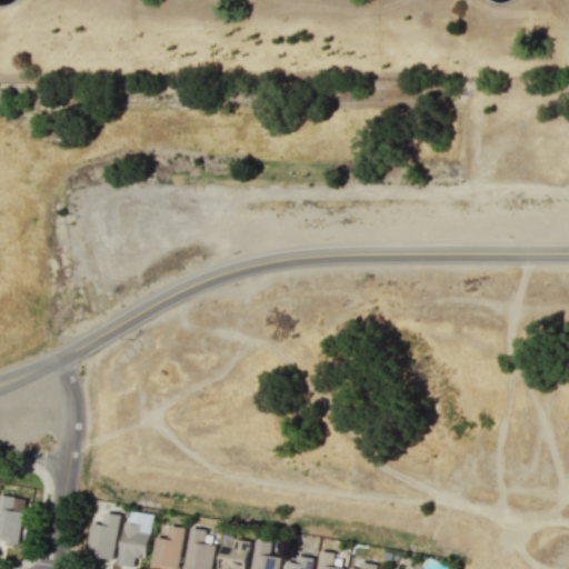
[(0,492),(0,537),(7,538),(7,542),(16,543),(17,542),(20,542),(26,510),(25,510),(27,497),(16,496),(16,495),(0,492)]
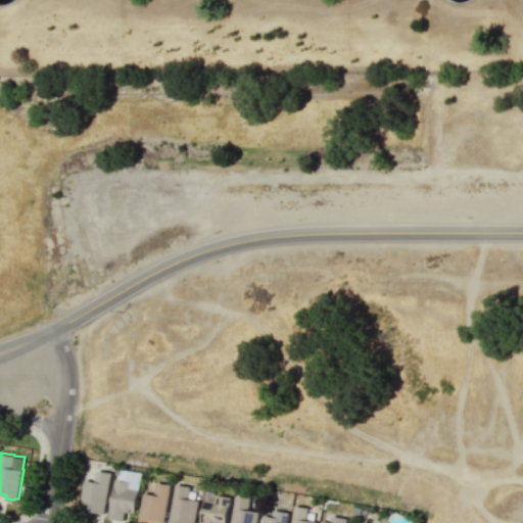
[(93,479),(94,476),(95,476),(96,469),(110,471),(103,512),(90,510),(90,515),(78,513),(82,486),(82,482),(83,482),(84,478),(93,479)]
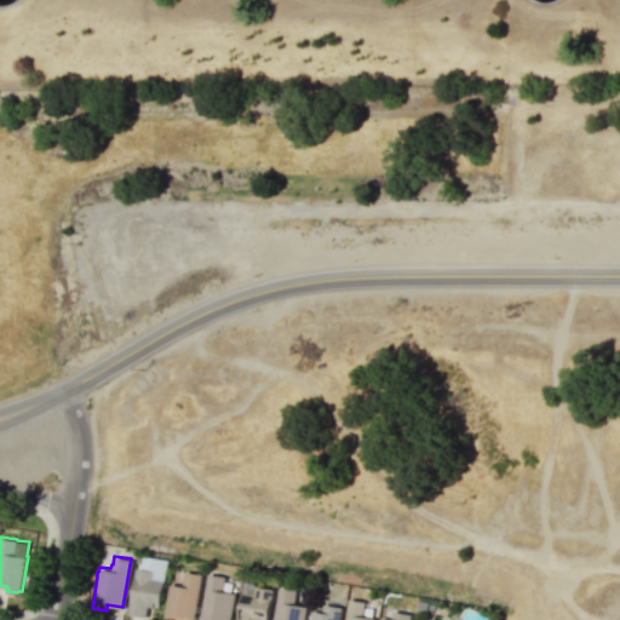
[(135,567),(127,613),(145,615),(148,604),(159,606),(164,579),(151,578),(153,569),(135,567)]
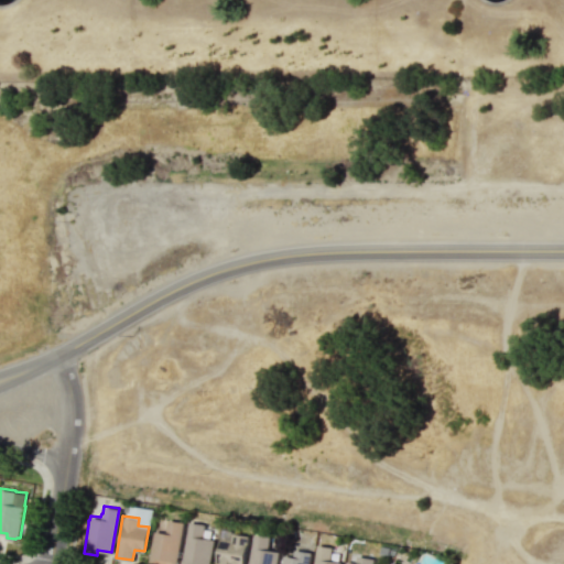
[(164,531),(153,530),(148,562),(152,562),(151,563),(161,563),(175,563),(183,521),(167,518),(164,531)]
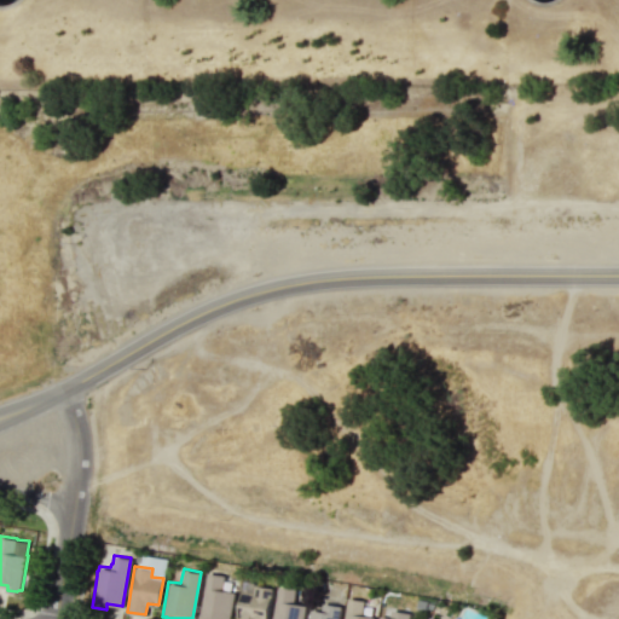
[(221,588),(224,574),(207,571),(198,618),(229,618),(233,590),(221,588)]
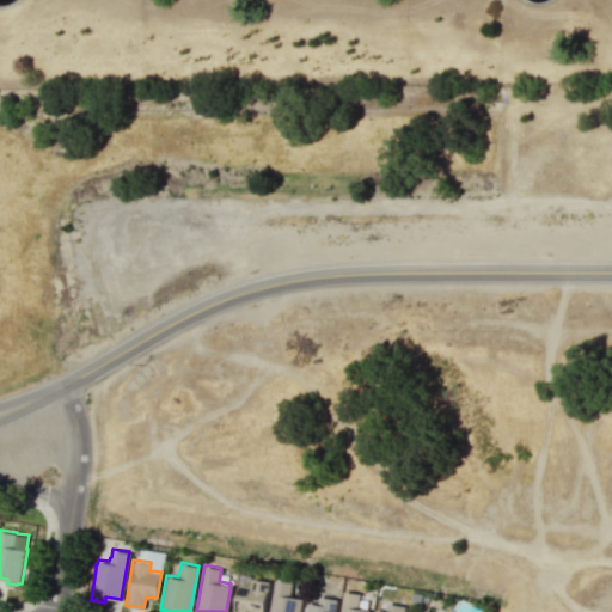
[(237,582),(233,610),(238,610),(237,611),(244,611),(261,611),(267,580),(250,577),(249,583),(237,582)]
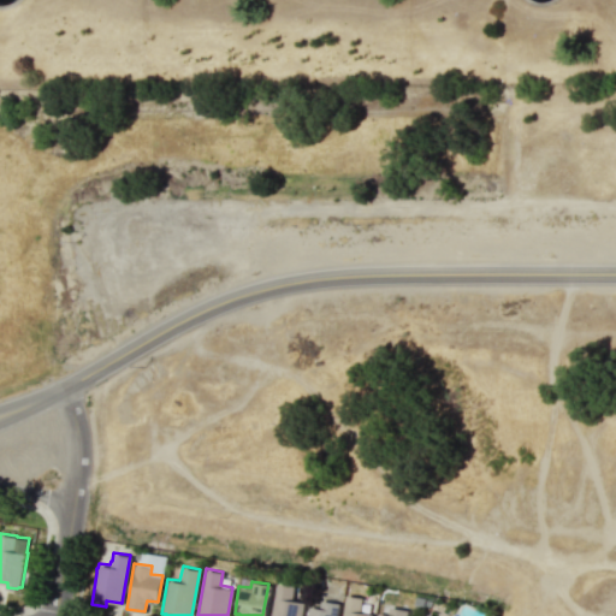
[(290,598),(291,585),(274,581),(268,615),(298,615),(302,600),(290,598)]
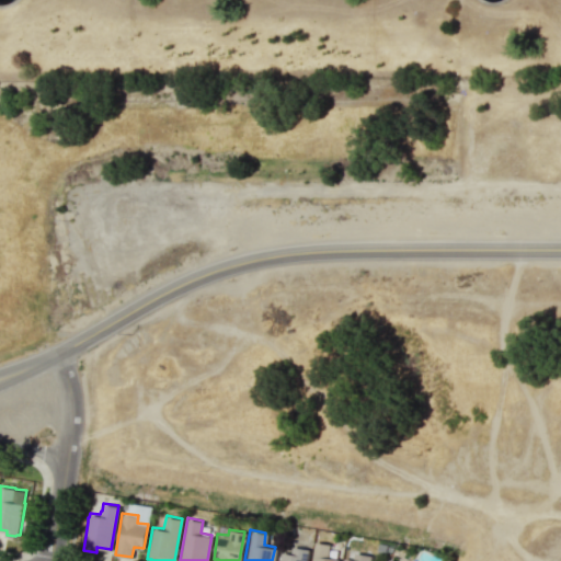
[(313,540),(310,560),(338,560),(339,559),(327,556),(329,544),(313,540)]
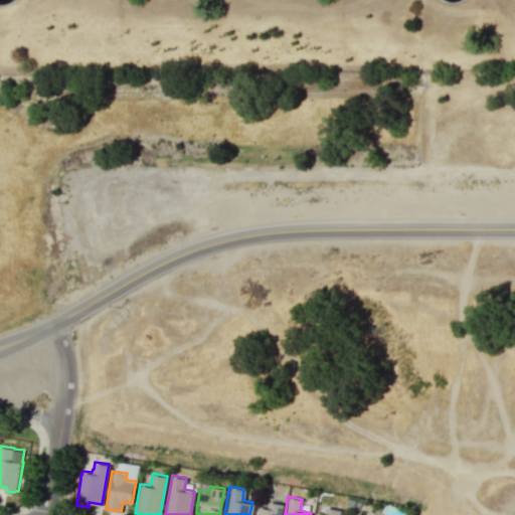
[(267,500),(266,507),(256,506),(256,508),(254,508),(254,513),(255,513),(254,514),(280,514),(282,503),(267,500)]
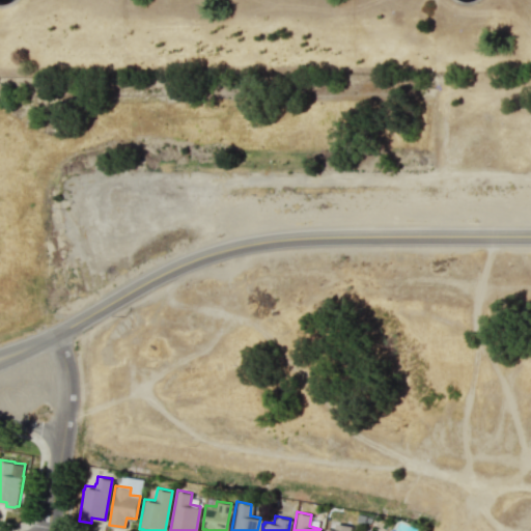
[(336,522),(335,529),(325,527),(324,530),(351,530),(352,525),(336,522)]
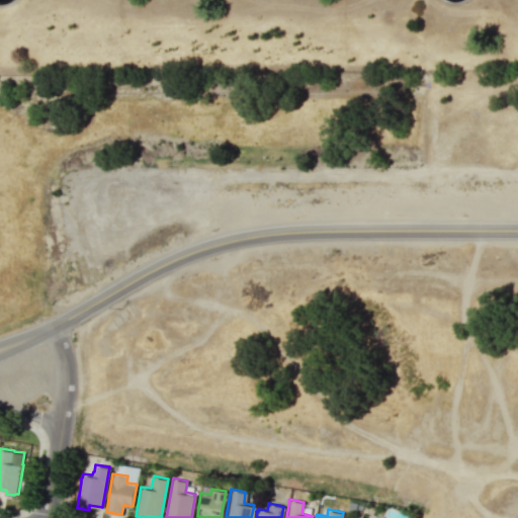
All buildings are outlined.
